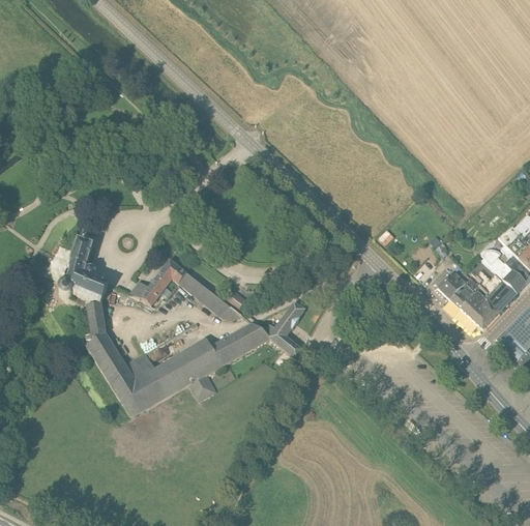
[(529,229),(529,215),(529,214),(527,212),(513,227),(511,226),(498,237),(504,243),(512,251),(529,267),(529,235),(523,242),(520,239),(529,229)]
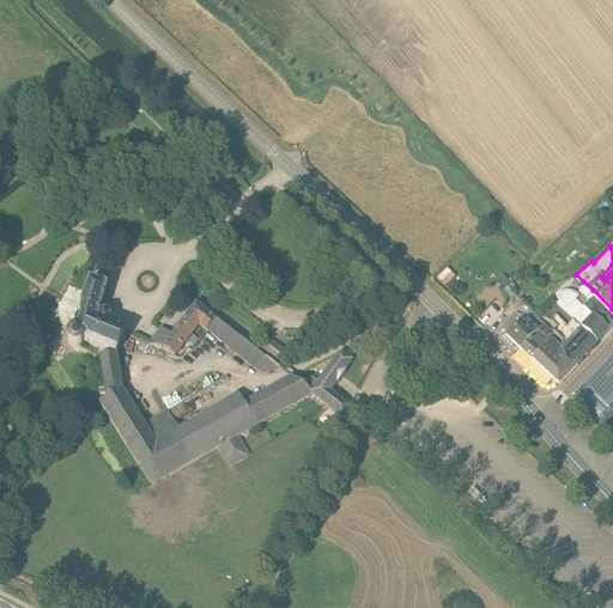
[(98,309),(107,283),(89,277),(80,302),(79,314),(74,327),(71,328),(68,330),(67,334),(68,338),(71,341),(73,342),(77,342),(80,341),(83,339),(98,342),(102,339),(119,345),(125,328),(107,322),(110,315),(104,309),(98,309)]
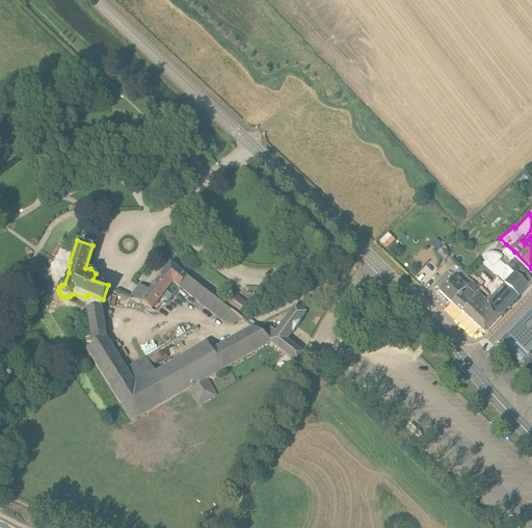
[(407,253),(418,261),(426,251),(416,242),(407,253)]
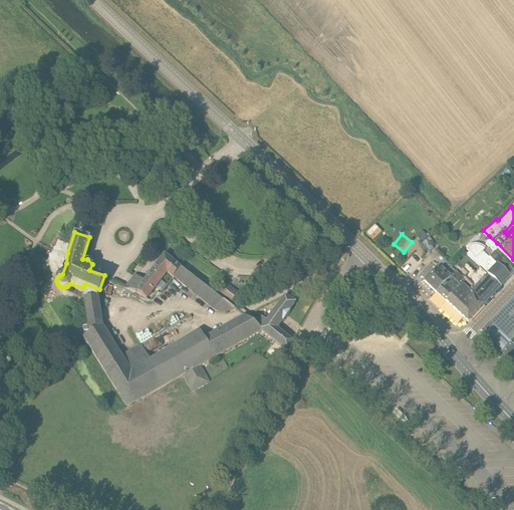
[(485,240),(492,248),(497,243),(489,236),(485,240)]
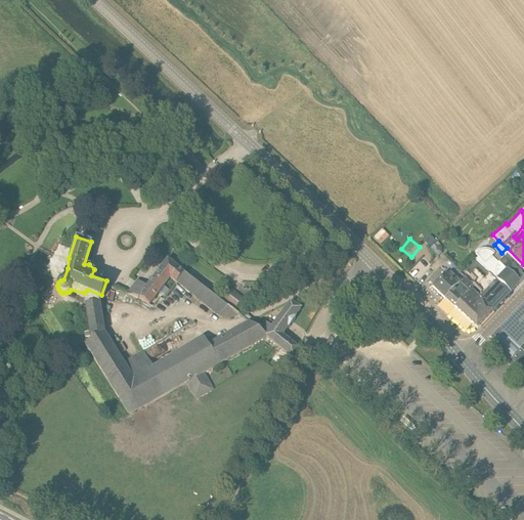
[(523,264),(507,248),(501,253),(504,254),(498,260),(492,253),(495,249),(490,246),(486,245),(483,245),(480,246),(477,247),(474,250),(478,254),(514,285),(523,274),(523,273),(520,270),(523,265),(523,264)]
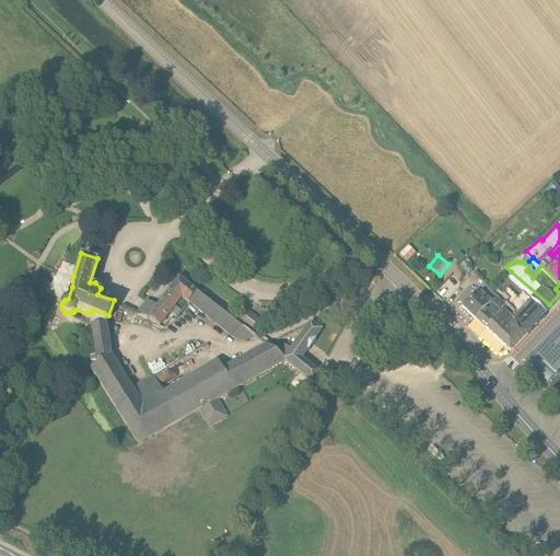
[(527,328),(549,304),(511,271),(498,286),(503,292),(509,287),(517,296),(510,302),(515,308),(513,310),(516,312),(514,315),(527,328)]
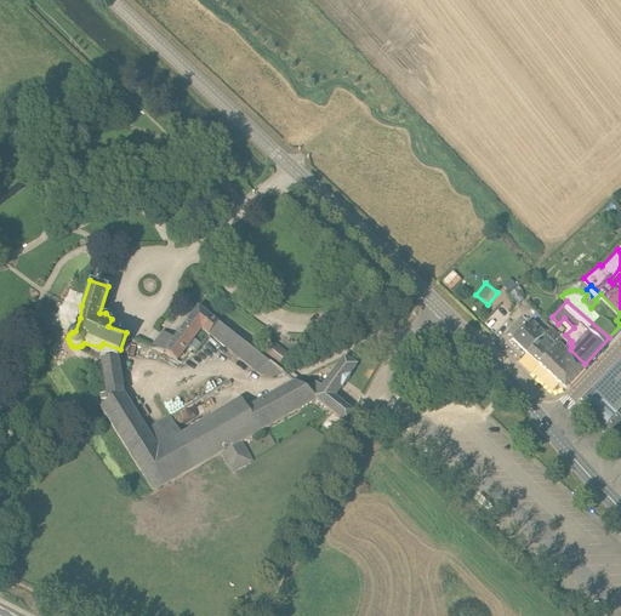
[(211,313),(203,307),(198,303),(174,335),(166,330),(163,328),(151,343),(167,349),(177,358),(201,326),(211,313)]
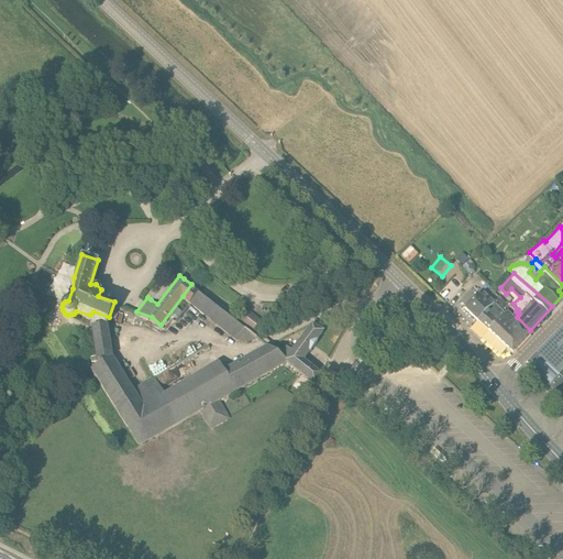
[(257,336),(244,326),(198,289),(191,284),(183,296),(235,338),(243,338),(247,338),(253,337),(257,336)]
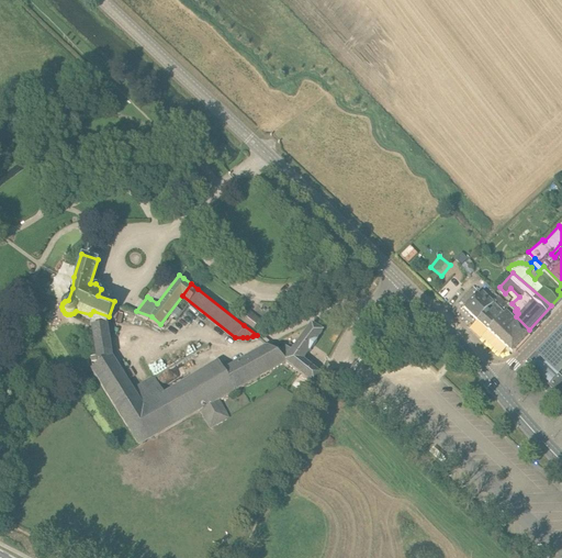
[(506,308),(505,309),(493,298),(494,298),(482,287),(478,291),(476,290),(463,304),(512,348),(529,330),(516,316),(506,308)]
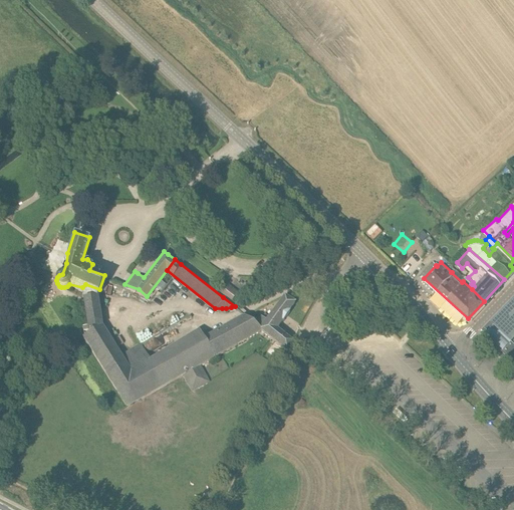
[(458,269),(455,273),(460,277),(463,274),(458,269)]
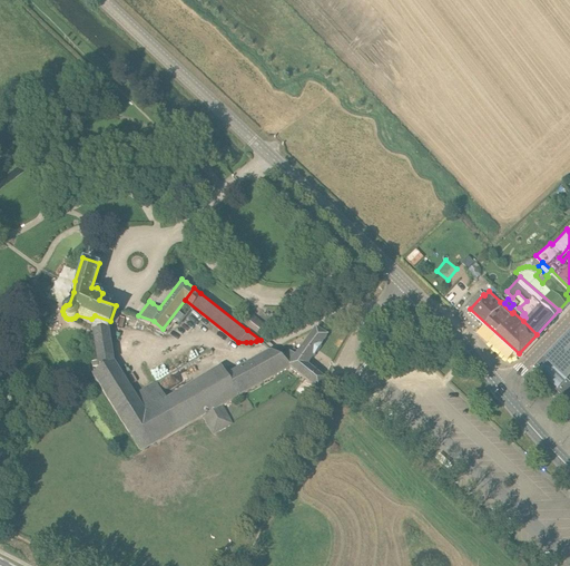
[(243,318),(256,328),(265,316),(252,306),(243,318)]
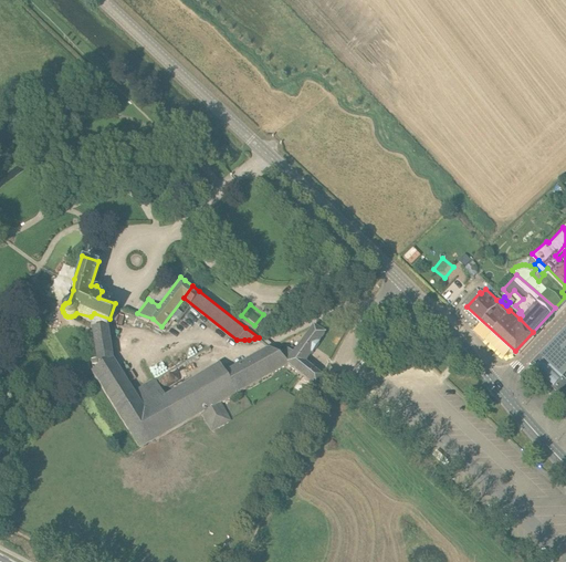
[(107,323),(109,319),(94,313),(91,316),(97,361),(92,364),(94,367),(92,368),(139,445),(201,409),(211,427),(229,417),(220,399),(287,361),(281,355),(268,344),(224,370),(219,360),(165,393),(155,375),(135,388),(114,356),(108,323),(107,323)]
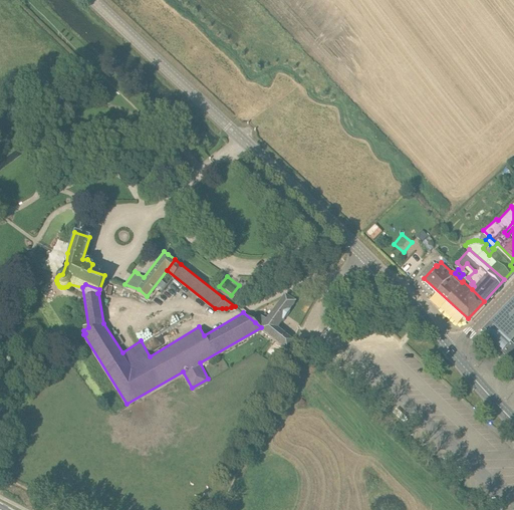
[(288,307),(294,299),(284,293),(266,317),(261,313),(255,322),(261,327),(287,347),(292,338),(276,325),(281,317),(283,318),(290,308),(288,307)]
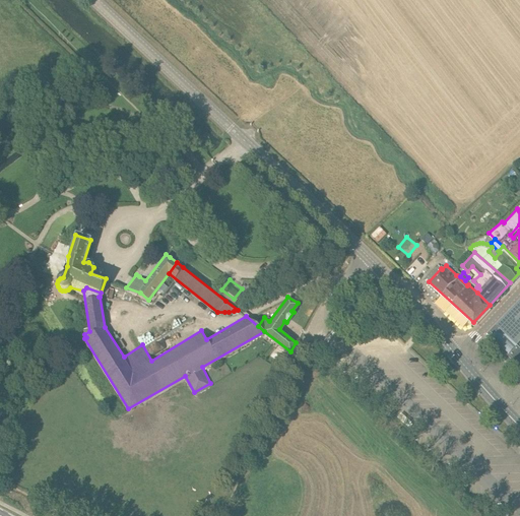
[(519,298),(495,324),(485,334),(486,334),(490,337),(519,366),(519,298)]
